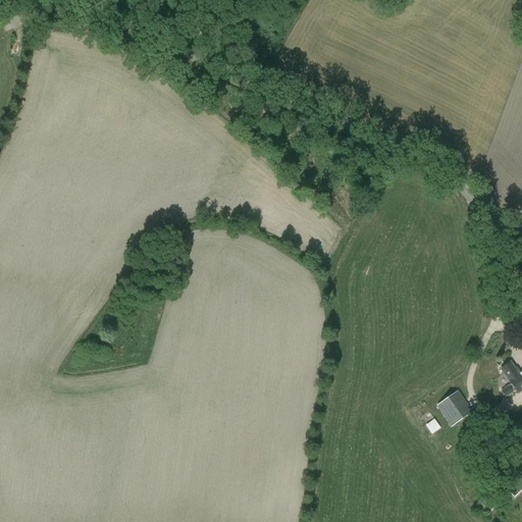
[(0,0),(0,12),(17,4),(14,0),(0,0)]
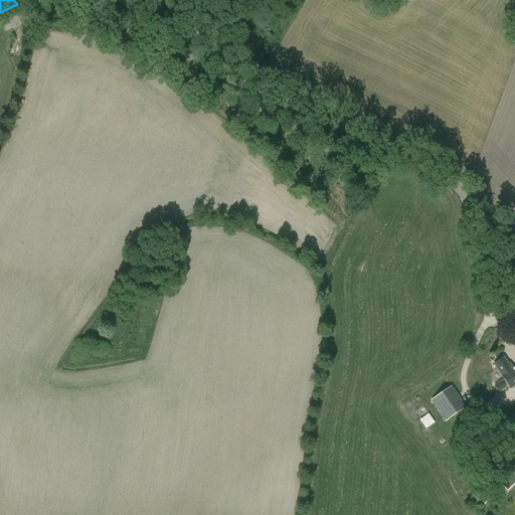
[(502,377),(503,379),(494,385),(499,391),(507,385),(510,389),(514,384),(514,367),(511,370),(503,359),(494,365),(502,377)]
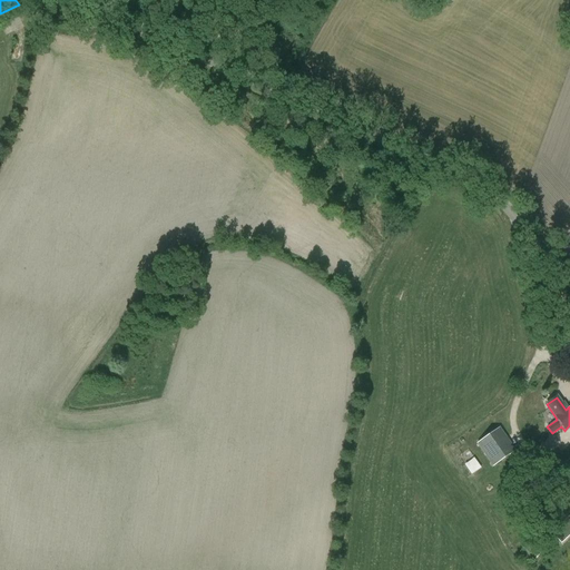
[(477,444),(492,468),(516,451),(500,428),(477,444)]
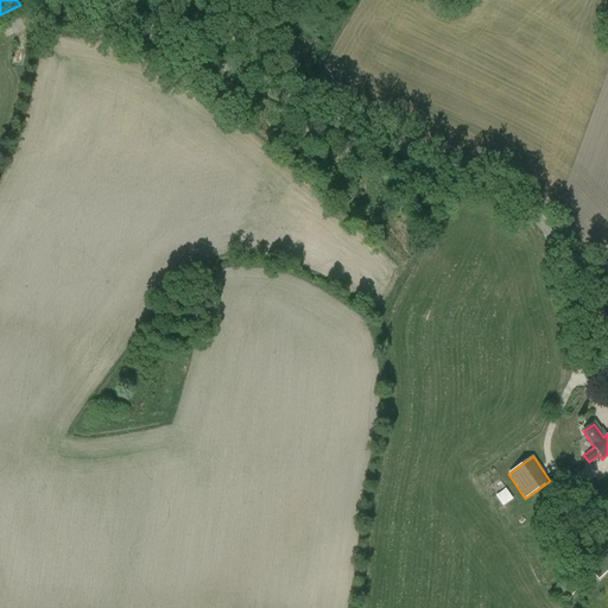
[(506,488),(495,495),(502,506),(513,499),(506,488)]
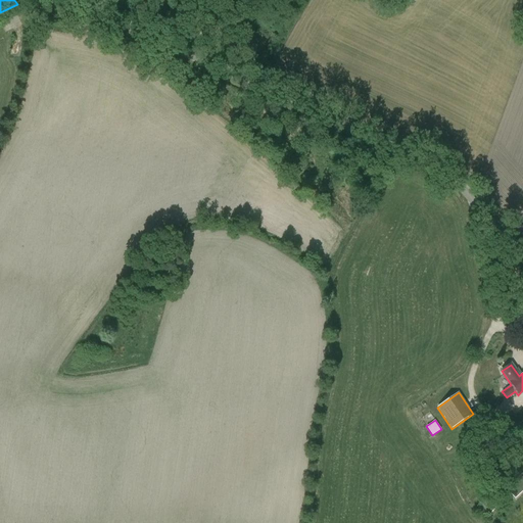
[(522,475),(522,476),(508,490),(515,498),(522,490),(522,475)]
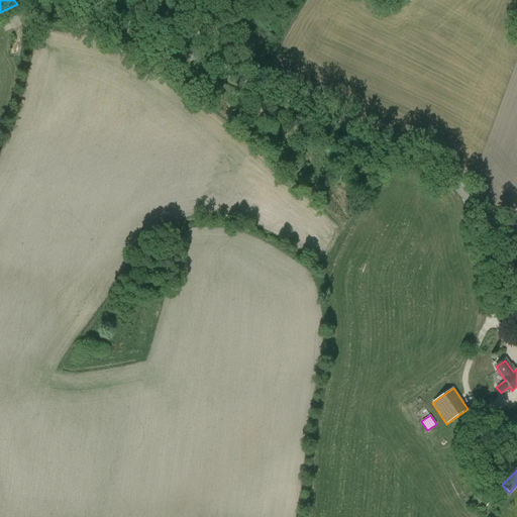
[(472,501),(483,510),(488,504),(477,495),(472,501)]
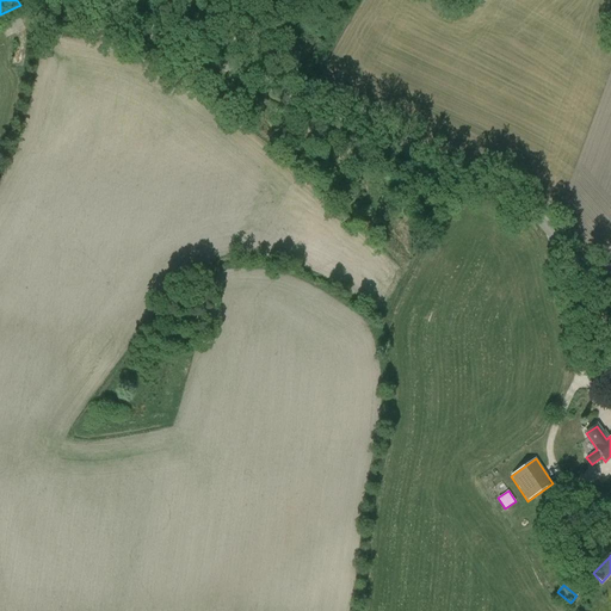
All buildings are outlined.
